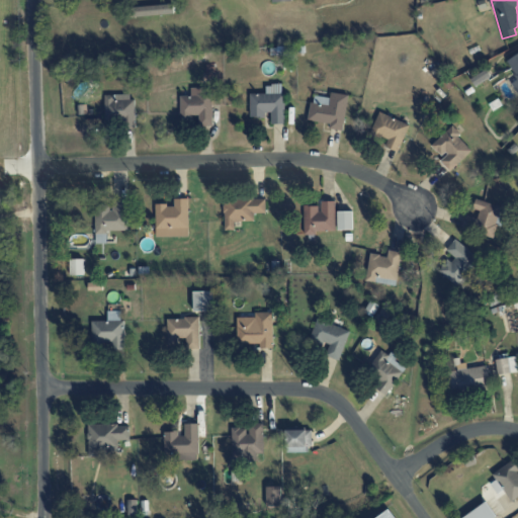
[(517,53),(506,60),(517,79),(511,82),(517,94),(517,53)]
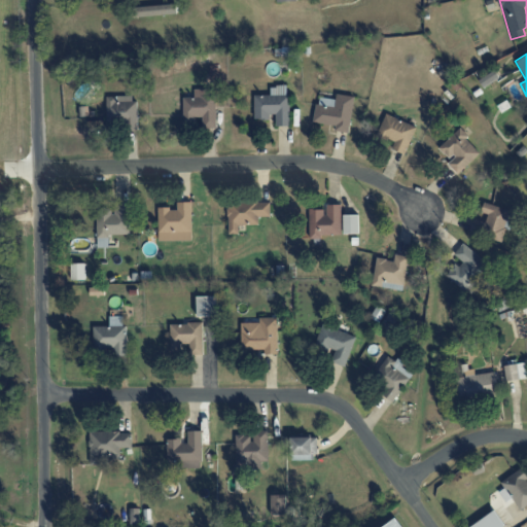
[(498,79),(494,71),(479,79),(483,88),(498,79)]
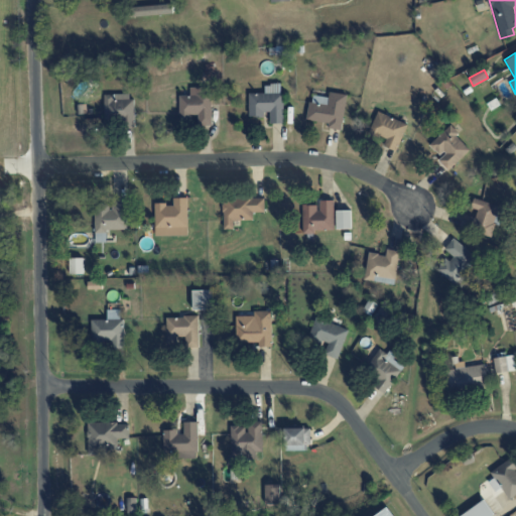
[(179,117),(198,116),(199,126),(212,125),(211,88),(189,88),(189,95),(178,95),(179,117)]
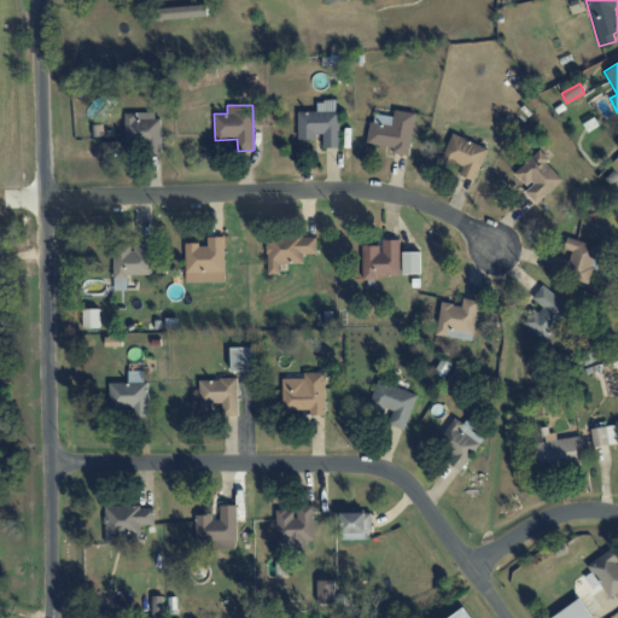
[(368,144),(392,146),(392,153),(409,156),(414,112),(394,110),(394,116),(372,114),(368,144)]
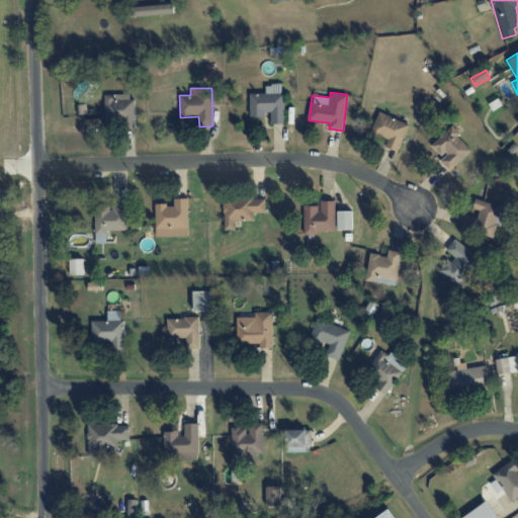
[(133,93),(104,94),(104,124),(135,123),(133,93)]
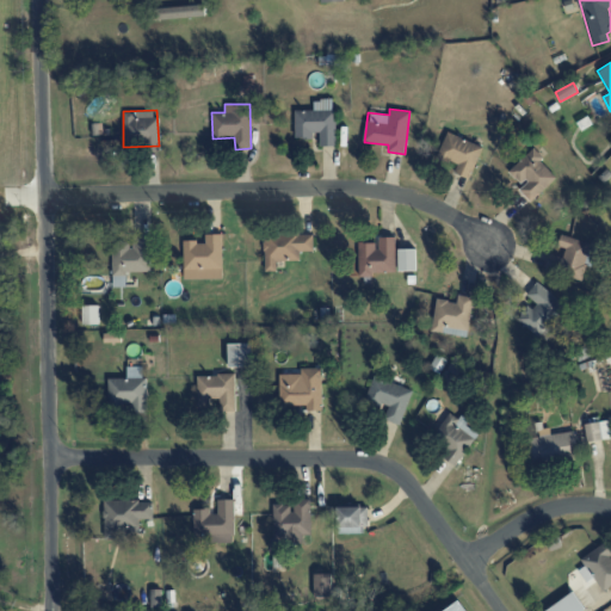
[(335,146),(335,110),(295,111),(295,136),(320,136),(320,146),(335,146)]
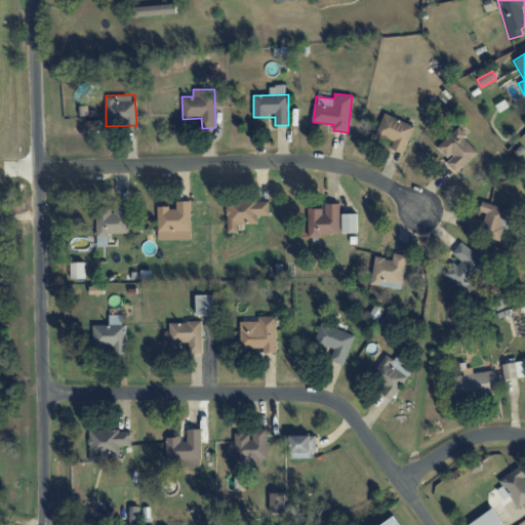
[(393,142),(390,148),(403,154),(414,126),(385,114),(375,134),(393,142)]
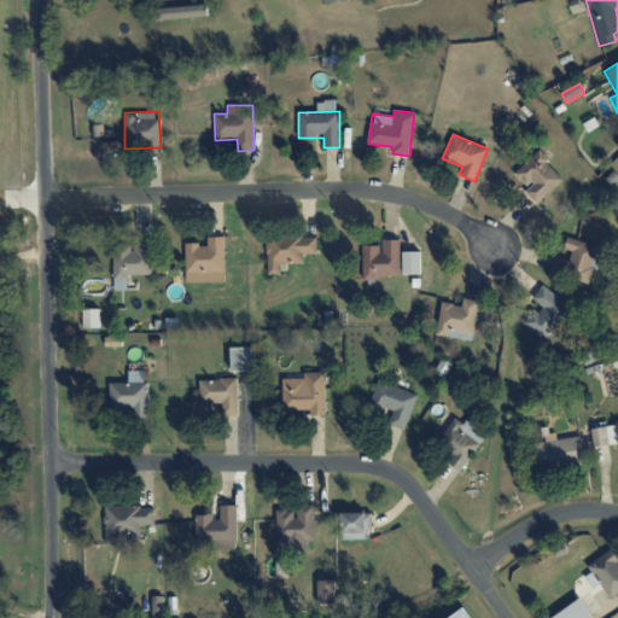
[(537,204),(564,179),(537,151),(513,174),(526,188),(524,191),(537,204)]
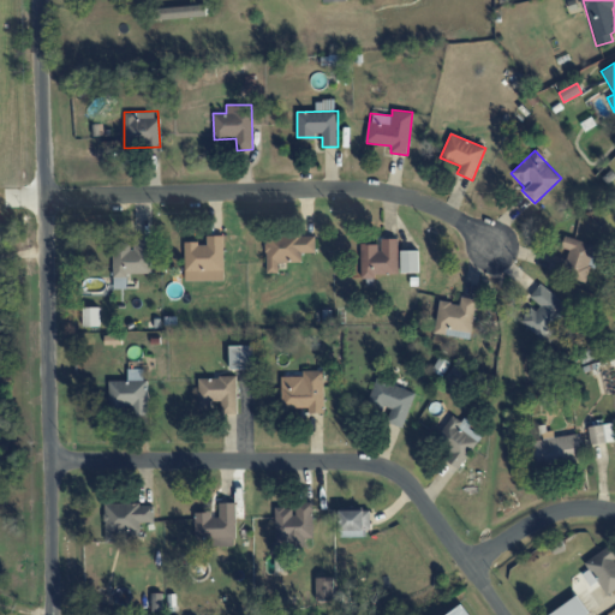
[(315,252),(315,234),(266,236),(267,273),(278,273),(278,262),(302,262),(302,252),(315,252)]
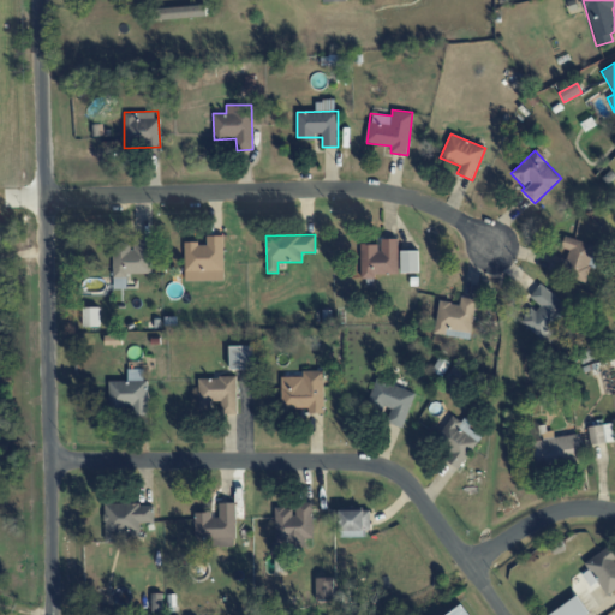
[(224,280),(224,236),(207,236),(207,243),(184,243),(185,281),(224,280)]
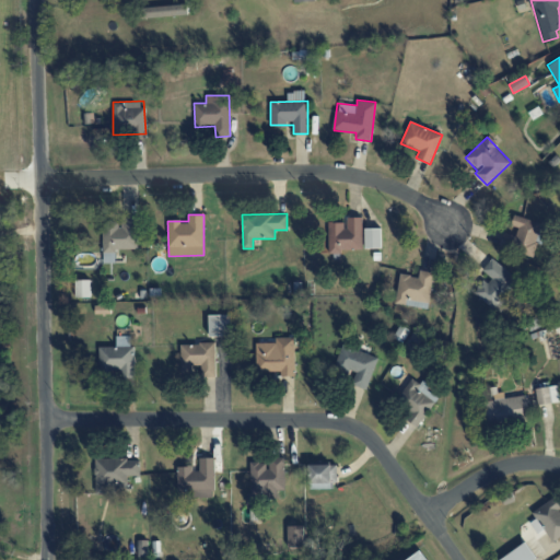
[(534,256),(544,223),(514,214),(512,225),(518,228),(516,235),(503,232),(500,246),(534,256)]
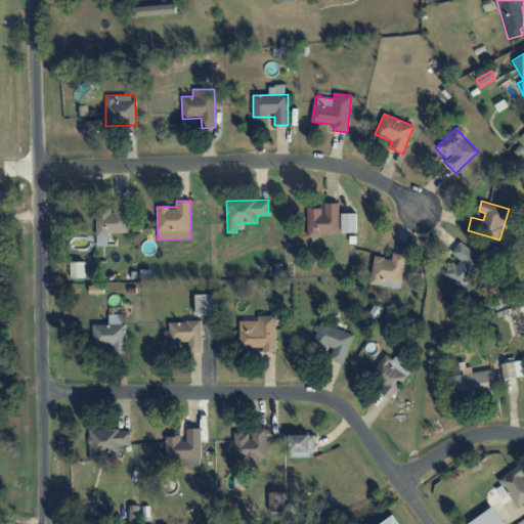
[(307,208),(307,235),(340,234),(339,203),(323,204),(323,207),(307,208)]
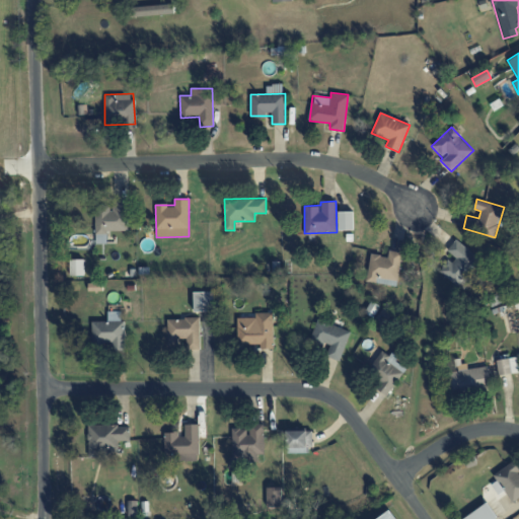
[(96,243),(107,243),(107,231),(128,230),(127,204),(94,205),(96,243)]
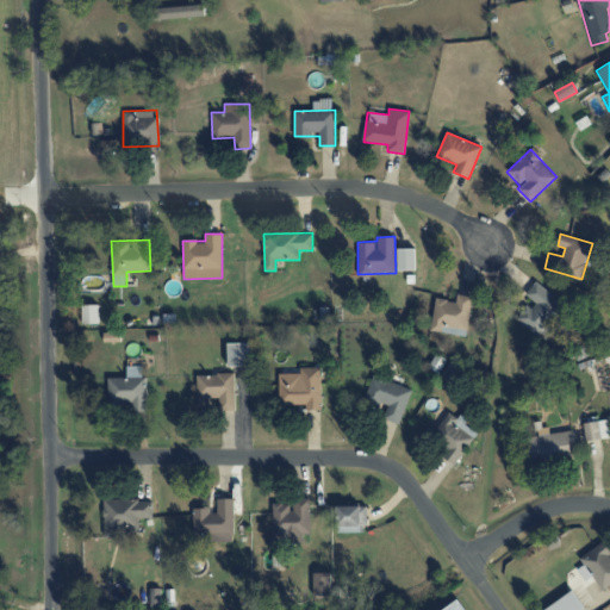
[(415,271),(415,249),(398,249),(398,271),(415,271)]
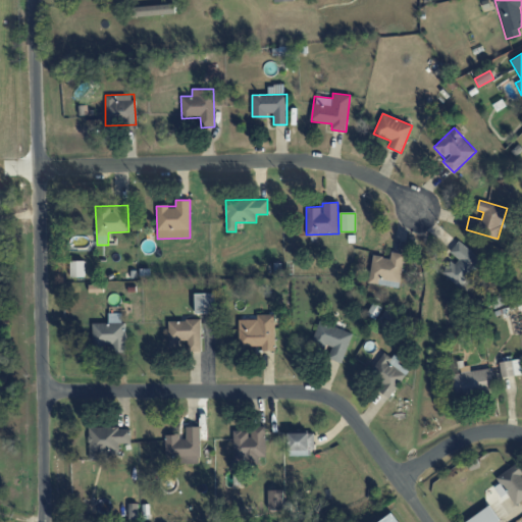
[(460,288),(482,261),(459,241),(450,252),(457,257),(442,273),(460,288)]
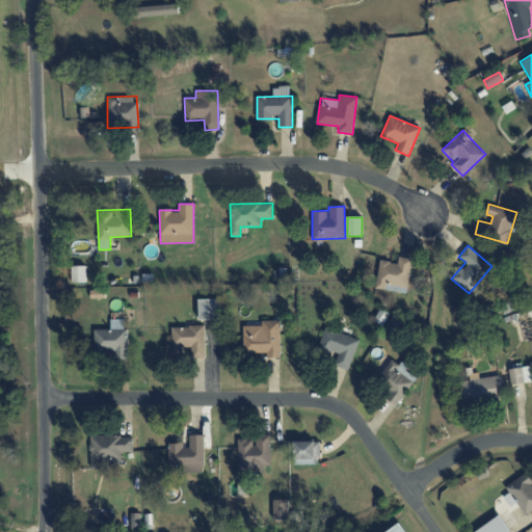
[(375,288),(406,293),(413,259),(399,257),(398,263),(380,260),(375,288)]
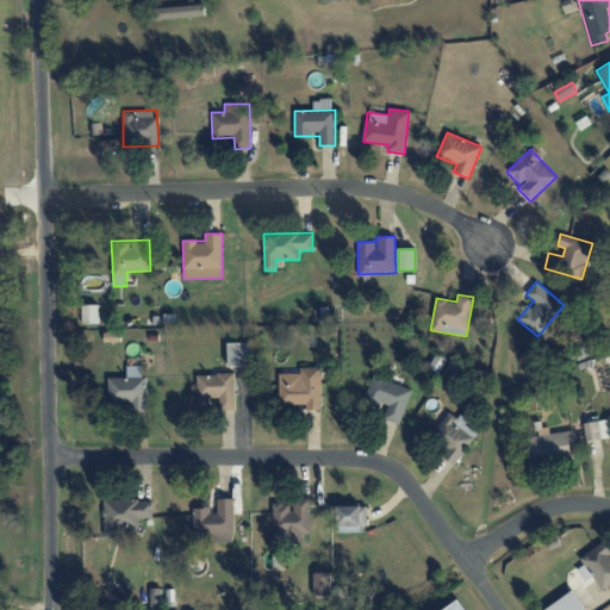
[(98,324),(99,305),(81,305),(81,324),(98,324)]
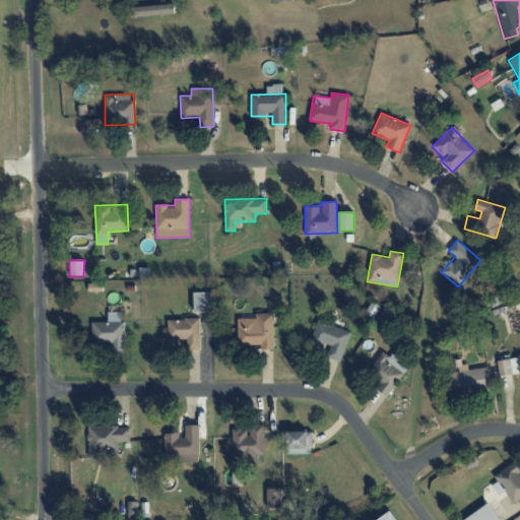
[(194,312),(213,312),(213,293),(194,293),(194,312)]
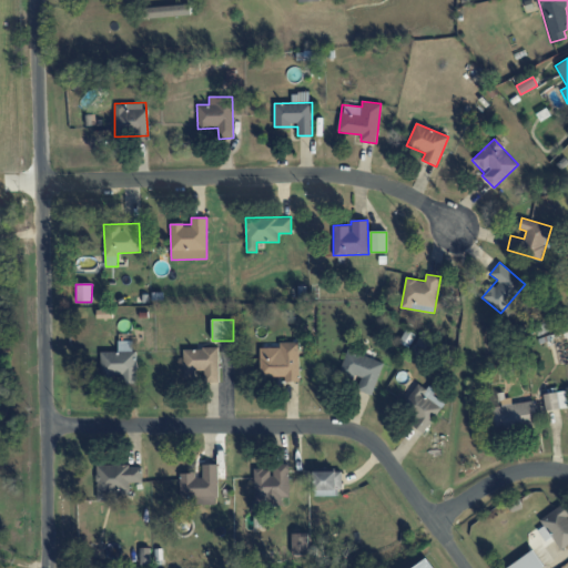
[(100,352),(101,375),(122,375),(122,384),(135,384),(135,341),(118,341),(118,352),(100,352)]
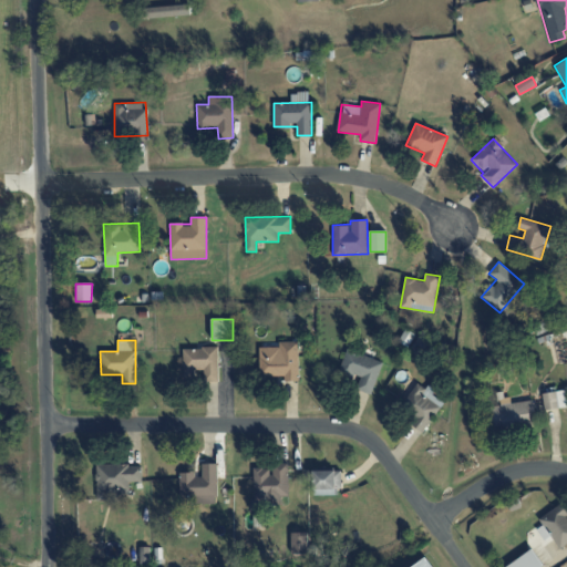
[(259,347),(259,375),(285,375),(285,381),(298,381),(298,342),(279,341),(279,348),(259,347)]
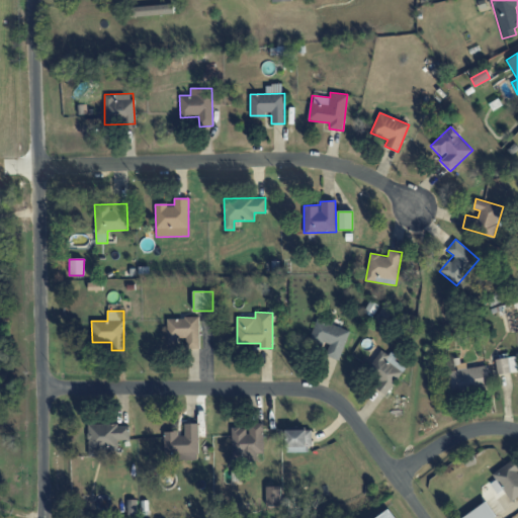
[(200,348),(199,317),(167,318),(168,345),(177,345),(177,338),(186,338),(186,349),(200,348)]
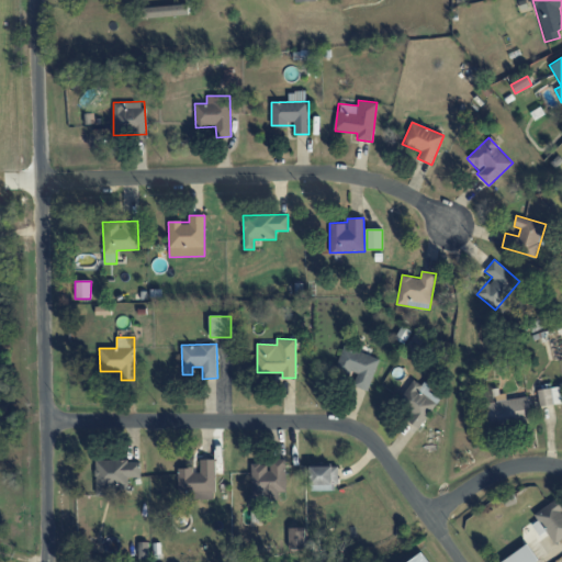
[(379,359),(370,356),(372,349),(362,346),(361,350),(344,345),(336,370),(357,377),(353,386),(368,391),(379,359)]
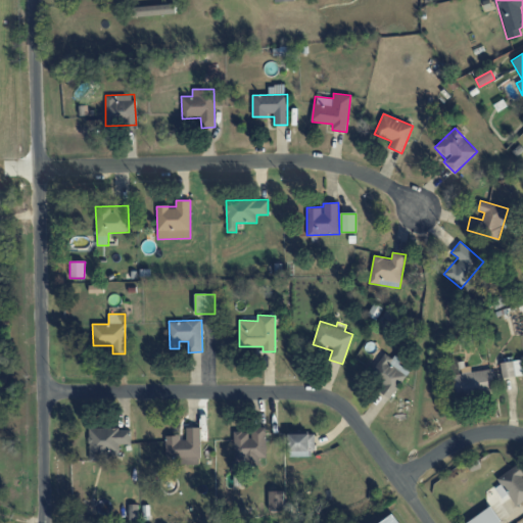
[(391,397),(410,369),(385,352),(366,381),(391,397)]
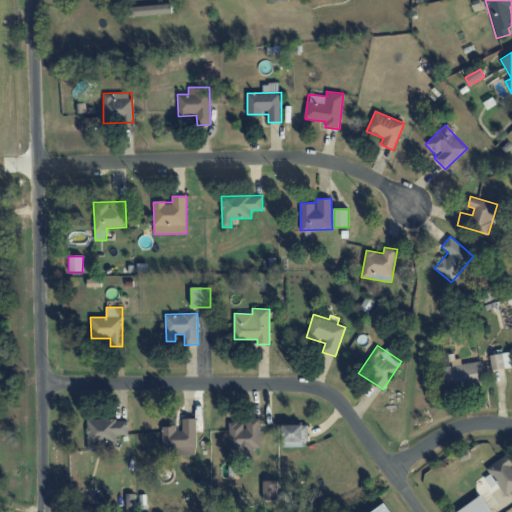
[(491,370),(511,367),(511,364),(510,352),(489,355),(491,370)]
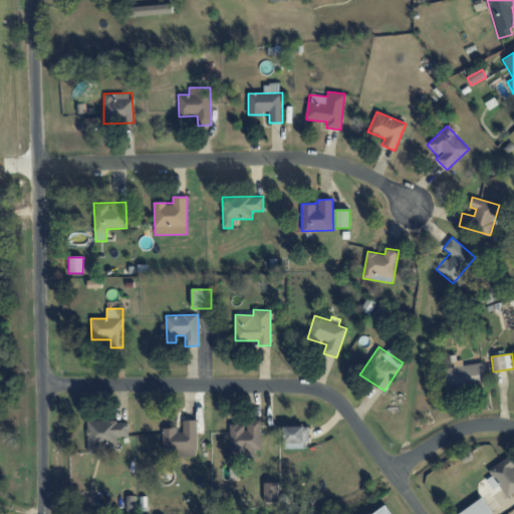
[(481,363),(444,367),(446,391),(484,386),(481,363)]
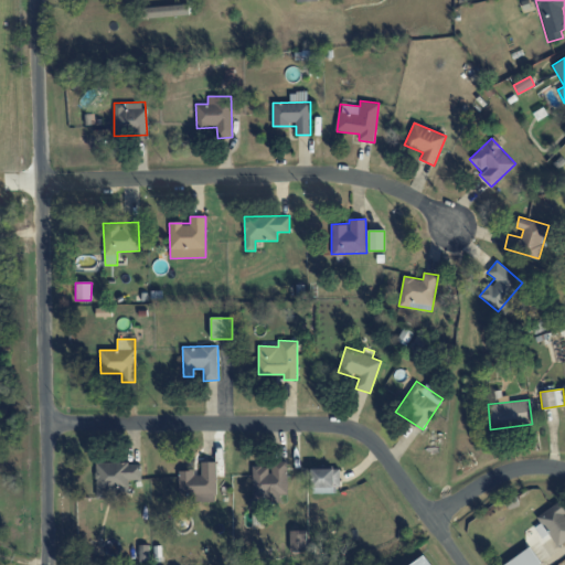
[(216,461),(201,462),(201,471),(179,472),(179,494),(195,494),(195,502),(216,502),(216,461)]
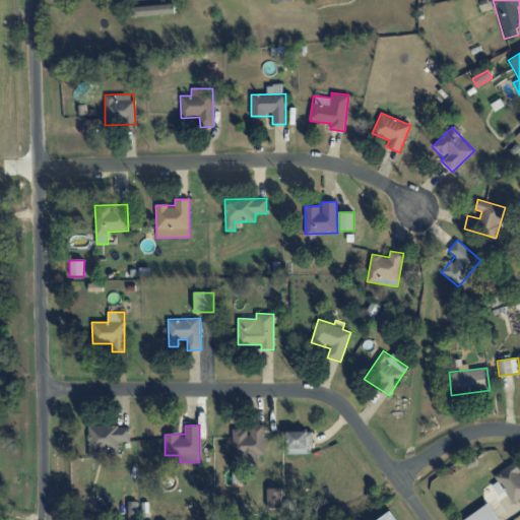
[(118,442),(130,442),(130,426),(88,427),(88,458),(118,457),(118,442)]
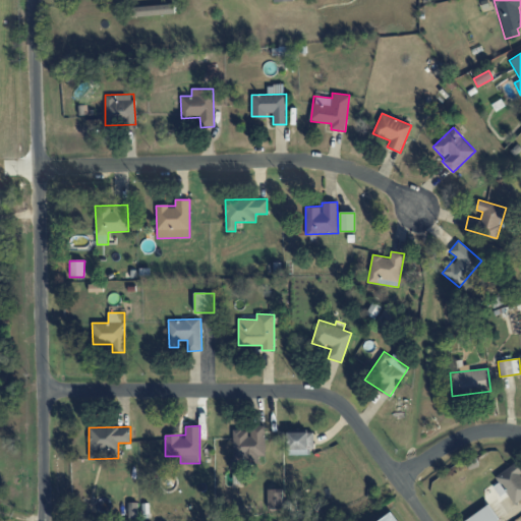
[(288,432),(288,455),(311,454),(311,431),(288,432)]
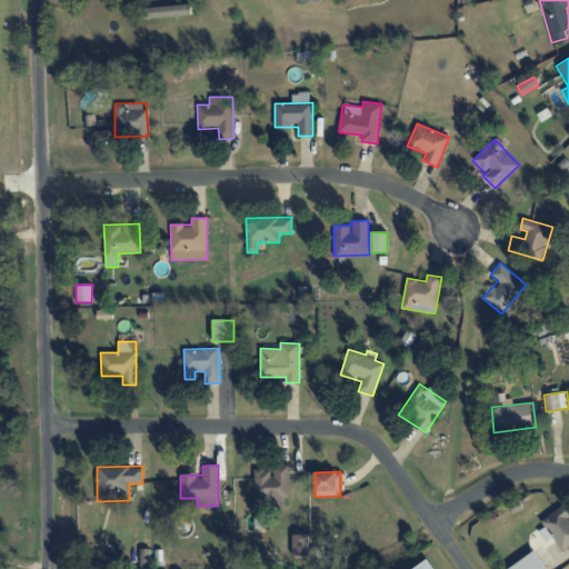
[(568,515),(561,506),(540,521),(562,550),(568,545),(568,515)]
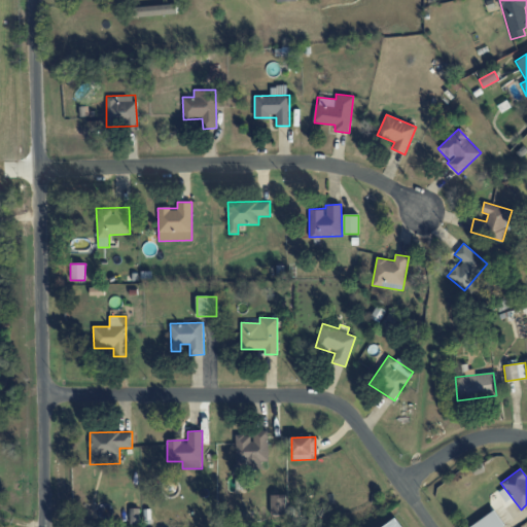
[(284,495),(271,494),(271,515),(284,515),(284,495)]
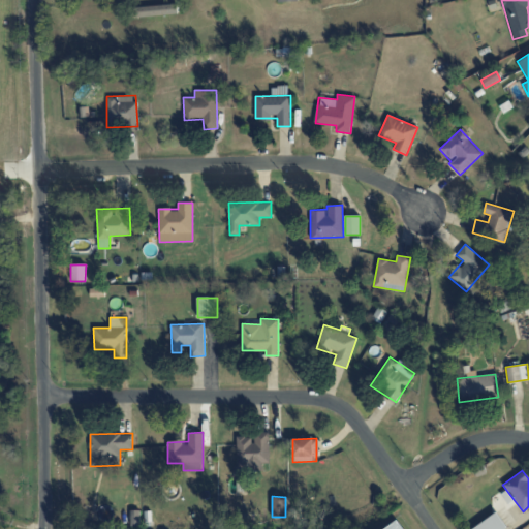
[(139,510),(130,510),(130,526),(139,526),(139,510)]
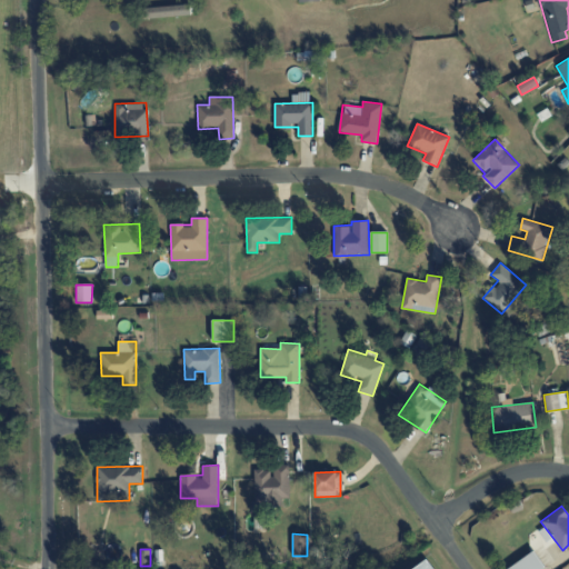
[(506,568),(542,568),(546,568),(533,550),(507,568),(506,568)]
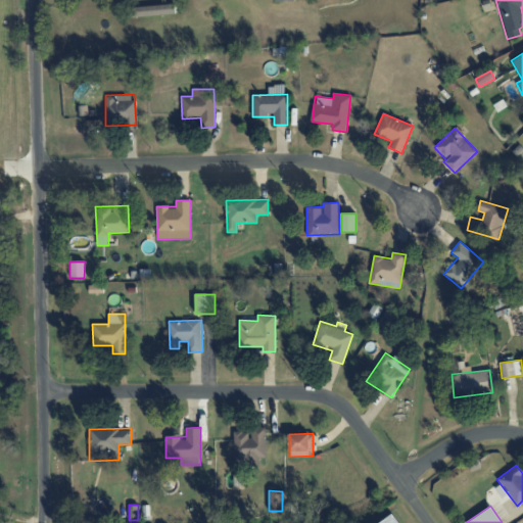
[(380,522),(398,522),(392,514),(380,522)]
